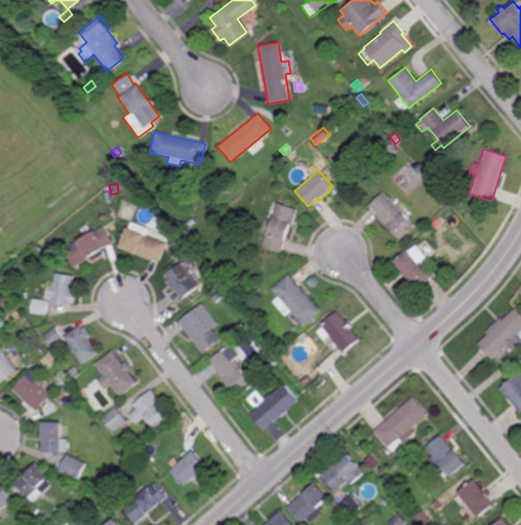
[(447,203),(443,198),(452,191),(456,195),(447,203)]
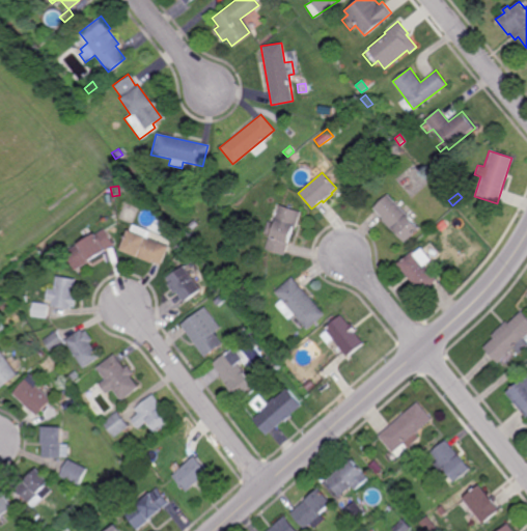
[(399,208),(401,205),(413,217),(410,220),(418,229),(405,243),(392,230),(391,232),(379,220),(382,218),(372,207),(386,194),(399,208)]
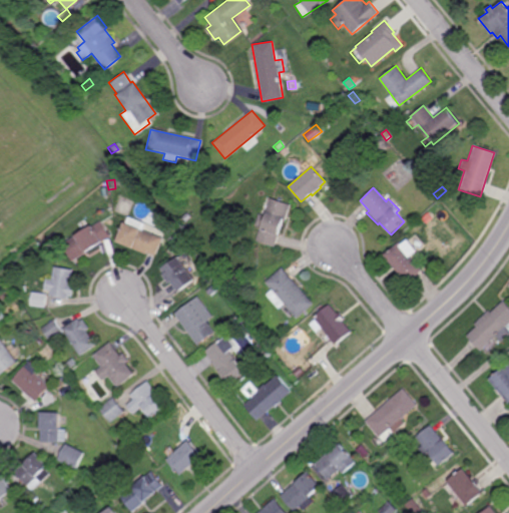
[(41,200),(39,197),(49,189),(52,192),(41,200)]
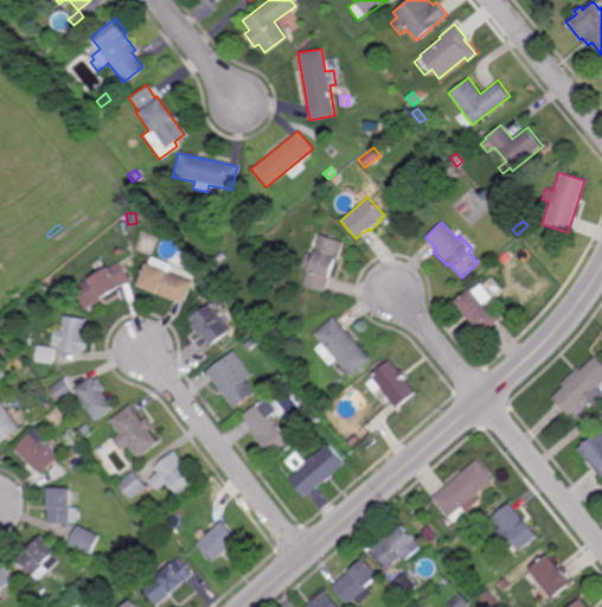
[(335,262),(334,261),(324,293),(300,285),(306,270),(300,268),(305,253),(311,255),(318,235),(341,243),(335,262)]
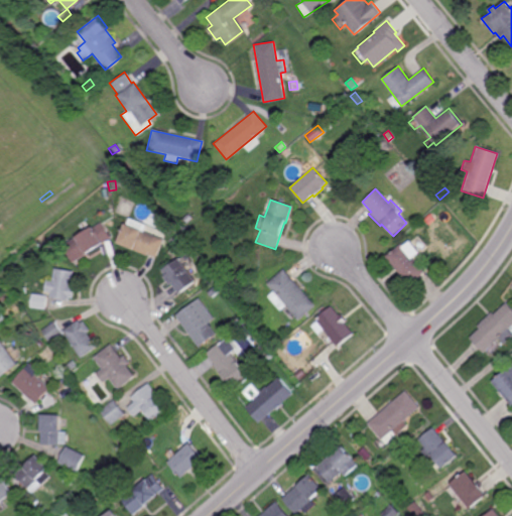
[(143,225),(141,232),(161,239),(154,257),(146,254),(145,255),(116,244),(119,235),(118,235),(122,224),(124,225),(126,219),(143,225)]
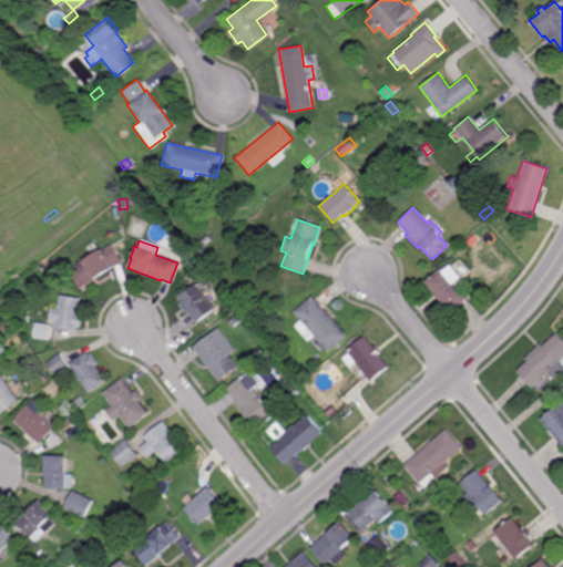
[(196,255),(191,248),(195,244),(201,250),(196,255)]
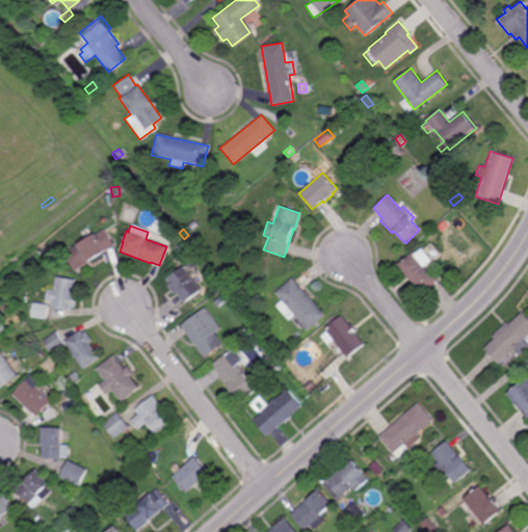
[(112,245),(105,250),(106,253),(74,272),(62,254),(82,242),(79,236),(85,232),(89,238),(103,230),(112,245)]
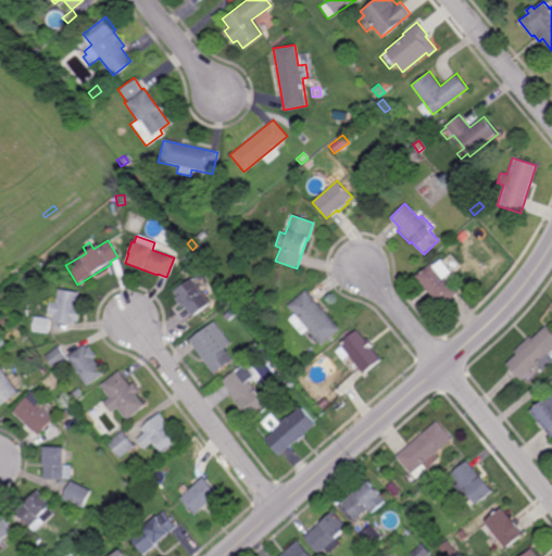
[(451,272),(444,277),(458,293),(440,307),(415,276),(433,262),(435,265),(440,260),(451,272)]
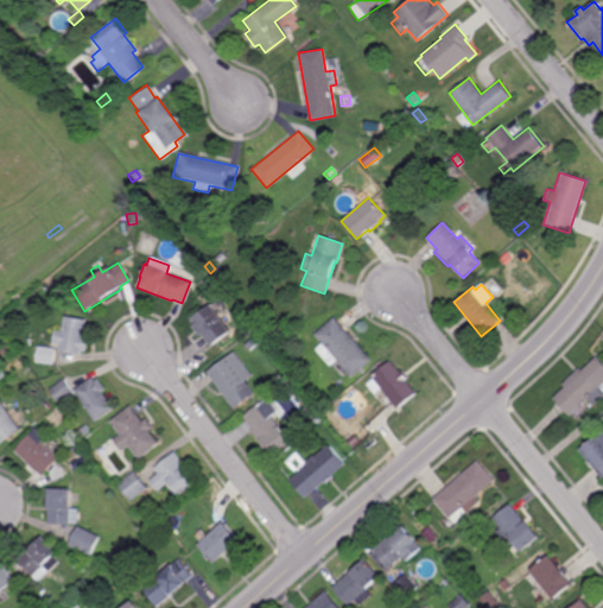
[(209,347),(201,335),(198,337),(190,325),(192,324),(189,318),(208,305),(229,334),(209,347)]
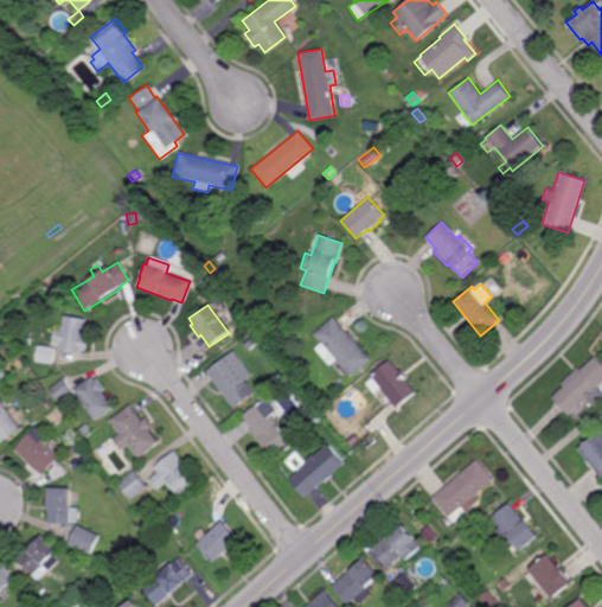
[(82,337),(87,338),(84,351),(79,351),(79,355),(57,351),(58,345),(51,344),(53,331),(61,332),(63,317),(85,320),(82,337)]
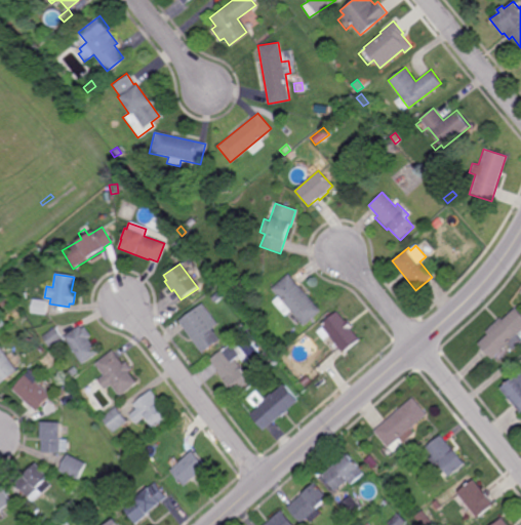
[(311,319),(313,321),(311,323),(309,321),(303,327),(289,312),(284,317),(271,301),(276,297),(270,289),(287,274),(319,312),(311,319)]
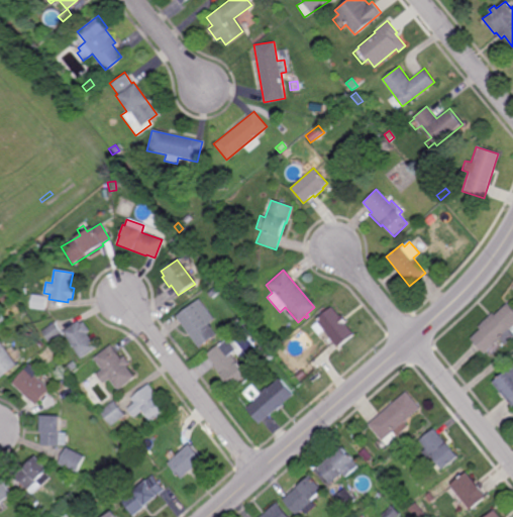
[(244,295),(236,293),(241,280),(248,282),(244,295)]
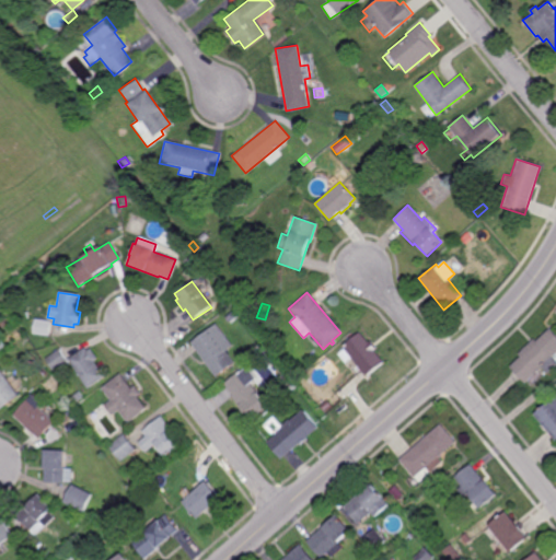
[(228,323),(223,317),(230,312),(234,317),(228,323)]
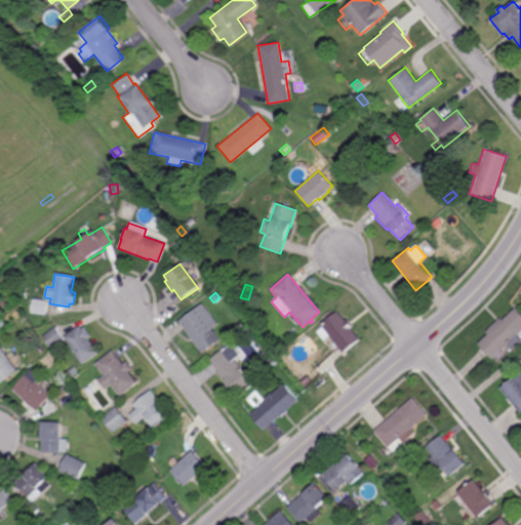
[(44,315),(30,313),(32,299),(46,301),(44,315)]
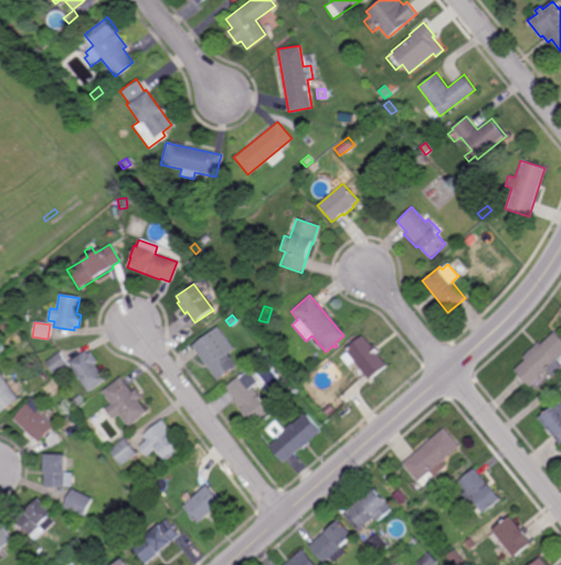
[(217,382),(190,345),(217,326),(233,350),(226,354),(235,368),(217,382)]
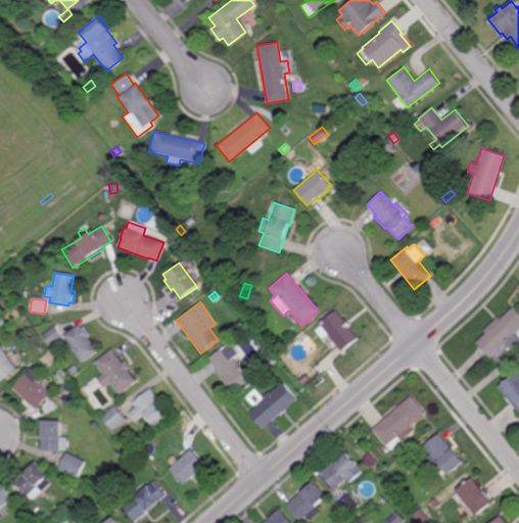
[(518,315),(518,328),(514,333),(518,338),(518,340),(510,349),(505,344),(502,346),(505,350),(493,360),(490,357),(488,358),(474,342),(484,333),(481,330),(496,317),(499,319),(512,306),(518,315)]
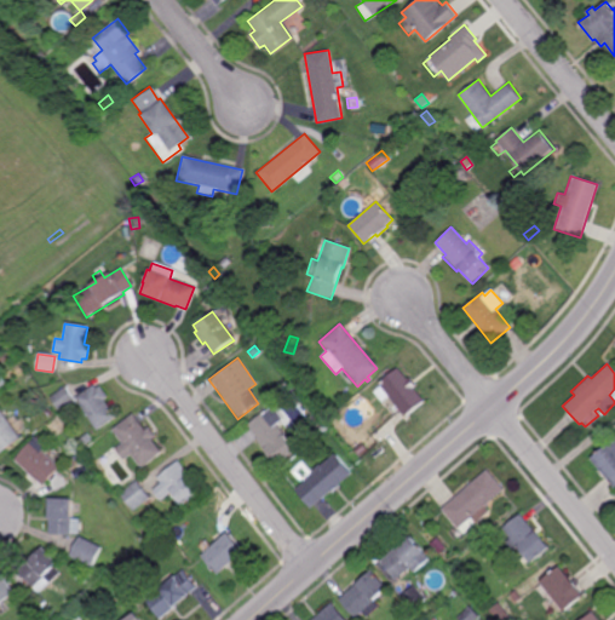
[(406,379),(408,378),(415,386),(413,389),(424,401),(404,418),(388,397),(380,402),(372,392),(379,386),(377,384),(383,379),(380,377),(386,372),(389,374),(397,368),(406,379)]
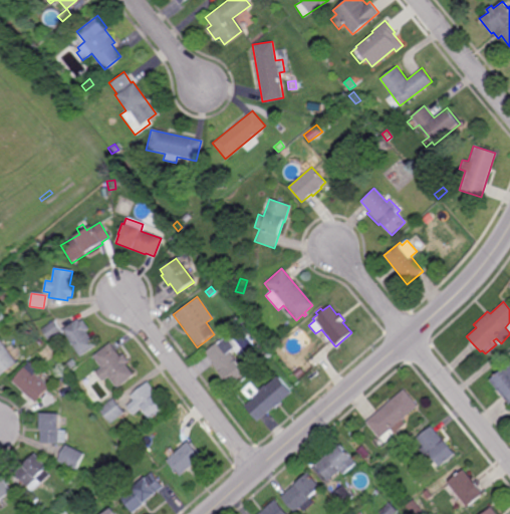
[(61,330),(77,319),(79,322),(82,320),(88,330),(85,332),(95,346),(79,357),(61,330)]
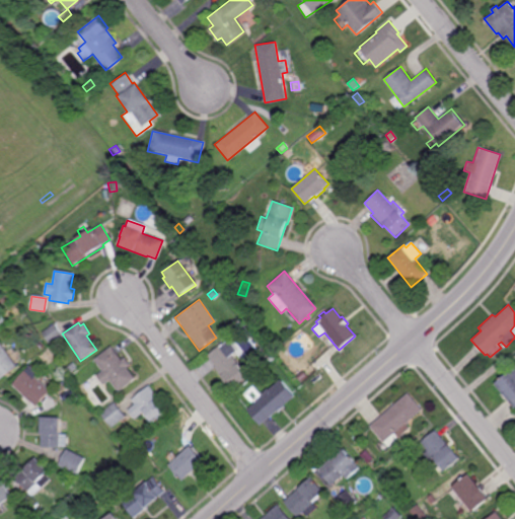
[(49,345),(40,334),(54,323),(62,336),(49,345)]
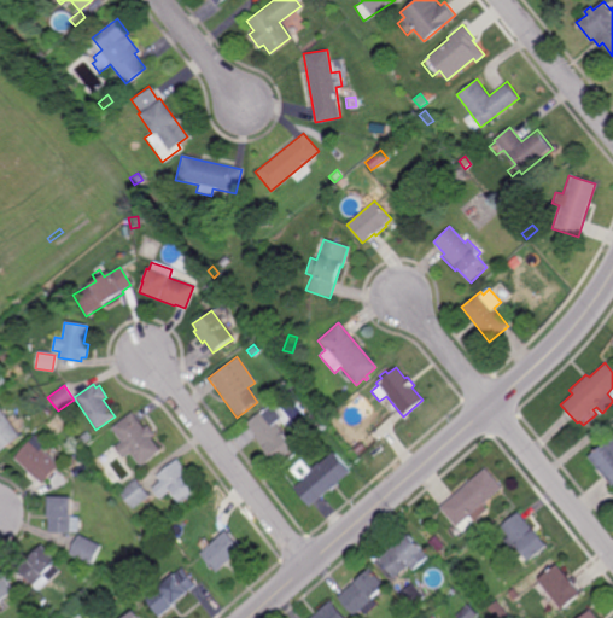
[(274,466),(244,425),(272,406),(281,419),(274,424),(293,452),(274,466)]
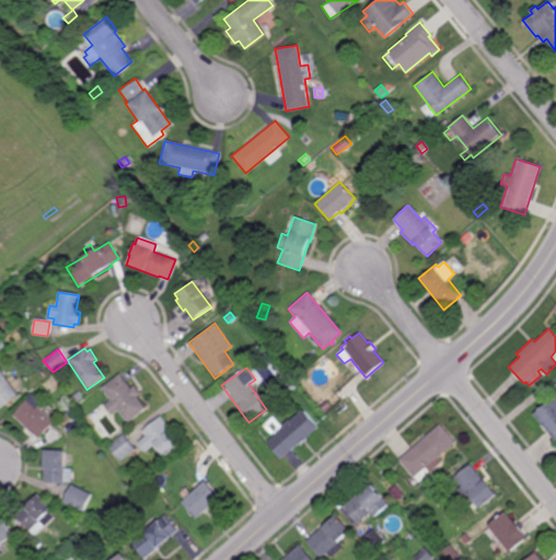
[(39,377),(36,372),(42,369),(45,373),(39,377)]
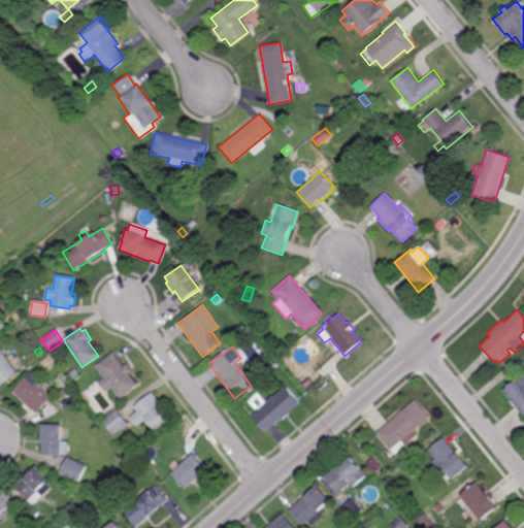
[(0,351),(15,374),(0,385),(0,351)]
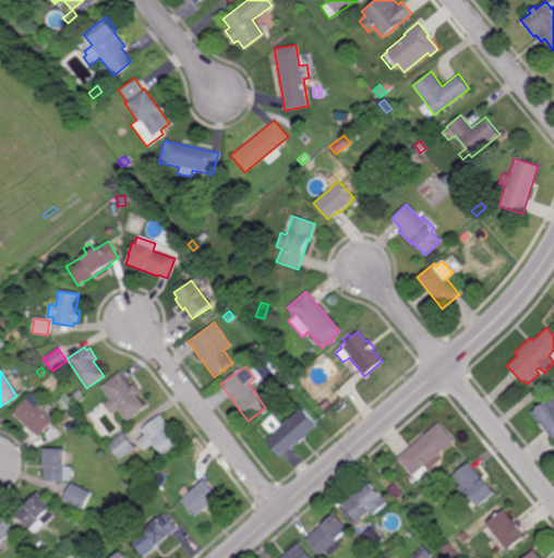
[(129,388),(133,385),(139,393),(135,396),(144,409),(125,422),(117,410),(111,414),(104,403),(109,400),(99,387),(118,373),(129,388)]
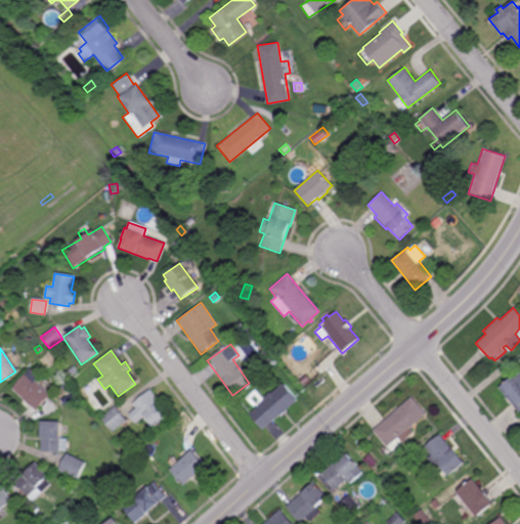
[(270,365),(267,361),(272,357),(275,361),(270,365)]
